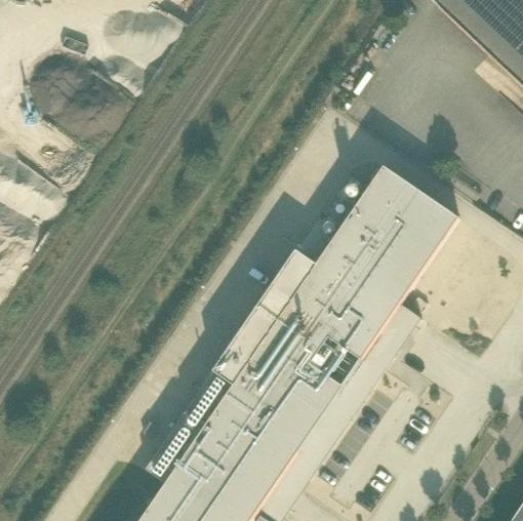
[(433,0),(522,86),(522,0),(433,0)]
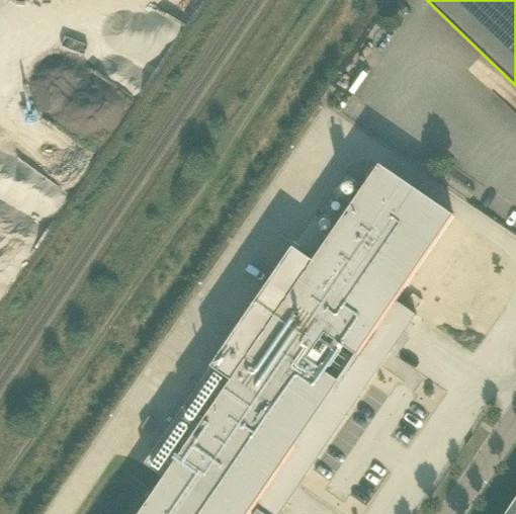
[(377,162),(136,513),(245,513),(452,212),(377,162)]
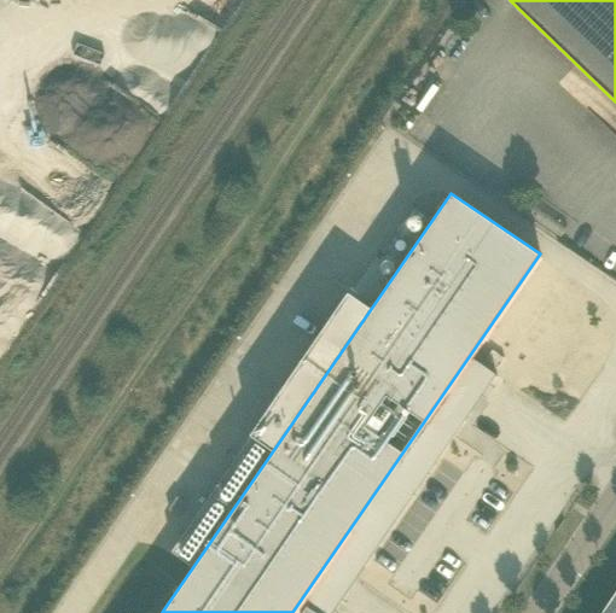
[(175,492),(167,506),(178,513),(186,500),(175,492)]
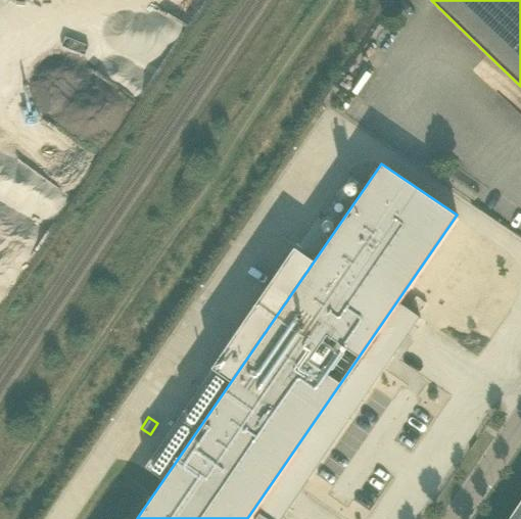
[(520,518),(520,498),(506,518),(520,518)]
